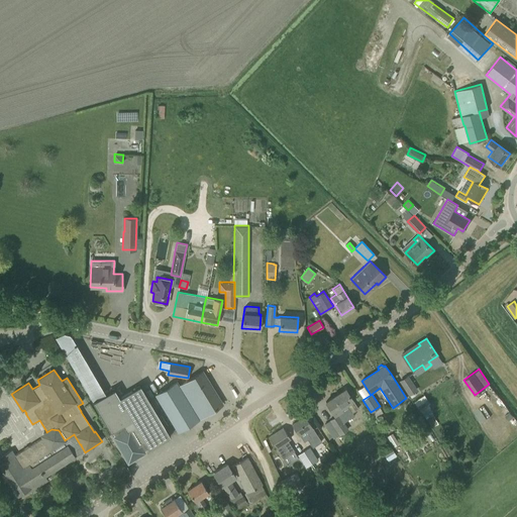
[(179,385),(177,381),(171,384),(164,372),(119,398),(114,389),(93,402),(110,432),(112,431),(114,435),(112,436),(127,461),(170,436),(170,435),(178,431),(178,432),(199,419),(179,385)]
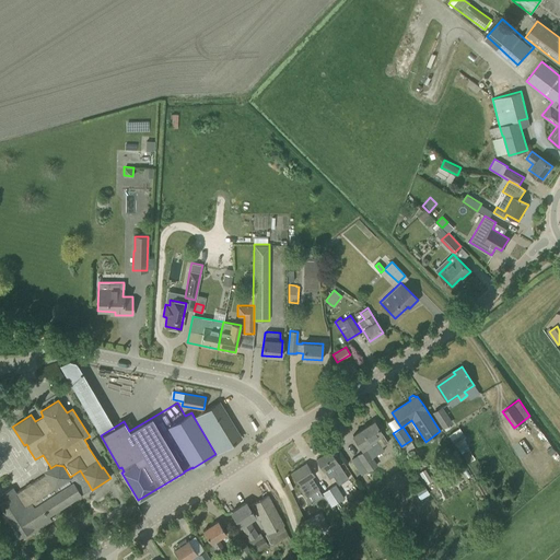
[(210,408),(209,407),(194,417),(216,454),(240,439),(224,412),(225,412),(219,403),(210,408)]
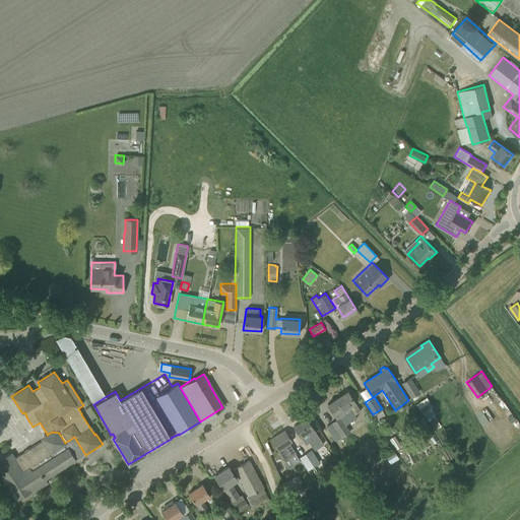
[(401,383),(411,397),(419,391),(410,377),(401,383)]
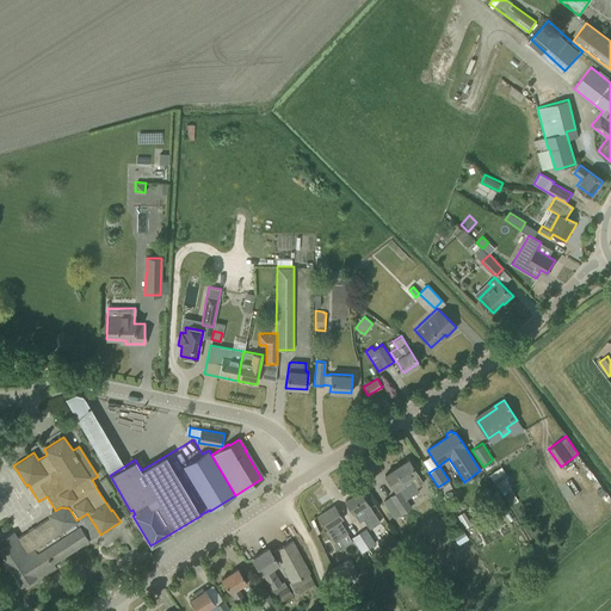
[(396,491),(397,492),(390,497),(401,513),(412,507),(407,499),(419,491),(415,487),(423,482),(408,460),(384,475),(395,491),(396,491)]
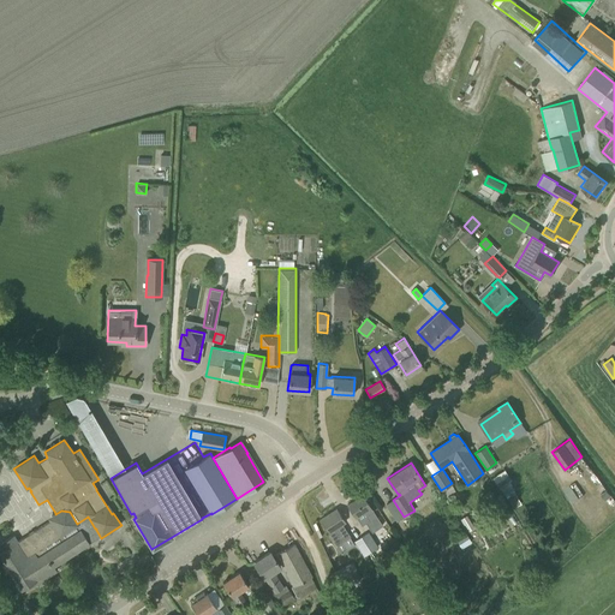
[(506,471),(494,476),(506,502),(517,497),(506,471)]
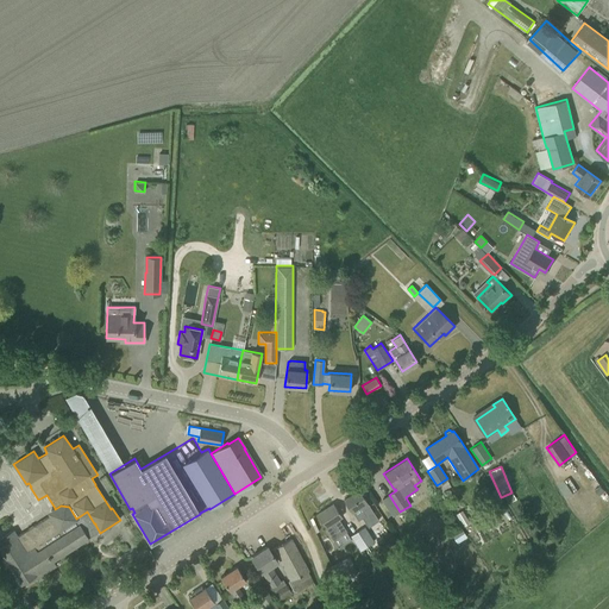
[(601,487),(595,490),(600,496),(606,491),(601,487)]
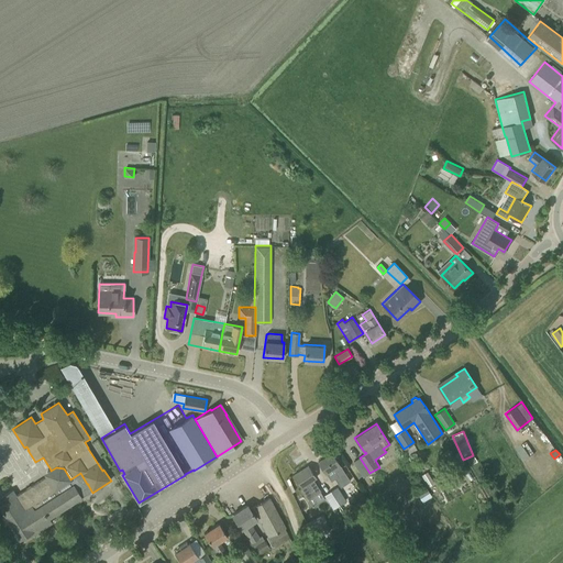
[(331,481),(334,478),(340,486),(350,481),(331,453),(318,462),(326,473),(326,472),(331,481)]
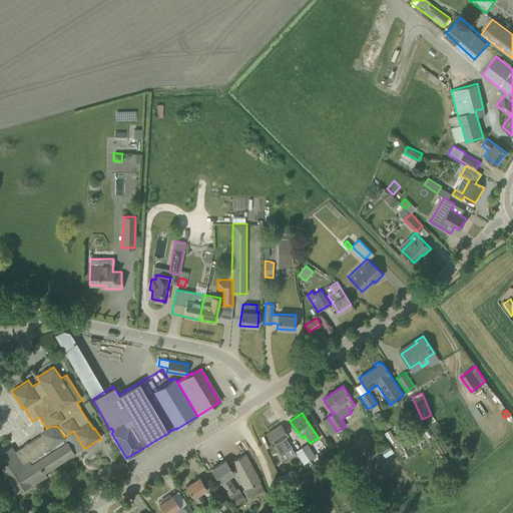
[(288,435),(287,433),(281,424),(267,433),(281,454),(292,447),(286,437),(288,435)]
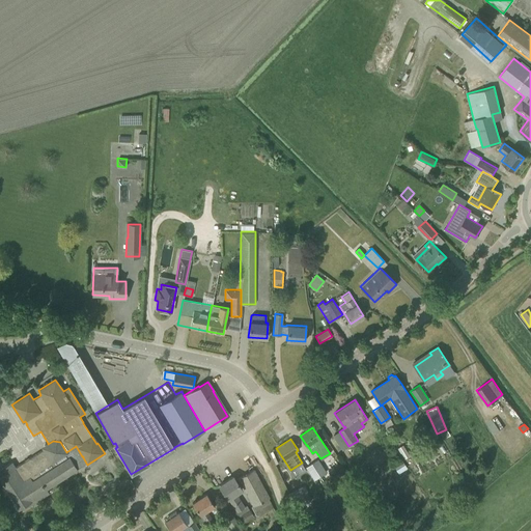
[(48,444),(48,443),(45,446),(44,449),(16,468),(11,463),(0,469),(0,470),(3,475),(0,477),(0,480),(15,504),(18,509),(30,502),(31,504),(49,493),(46,488),(77,469),(75,465),(81,459),(82,459),(82,458),(83,458),(83,457),(83,456),(82,456),(76,446),(66,452),(60,442),(53,441),(48,444)]
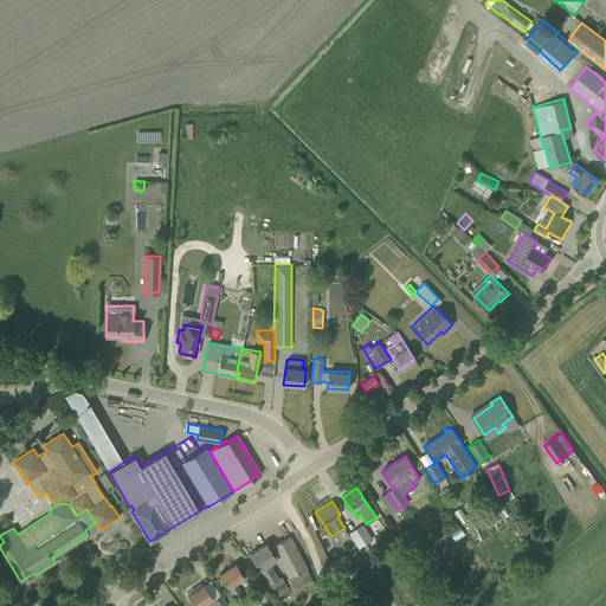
[(458,508),(451,511),(457,521),(464,517),(458,508)]
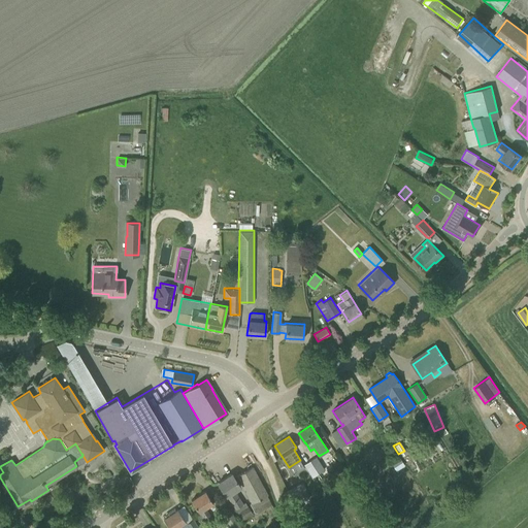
[(317,456),(310,461),(318,473),(325,468),(317,456)]
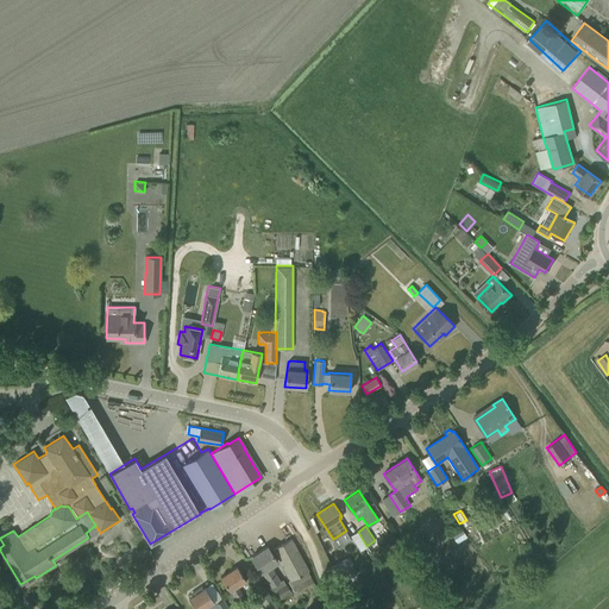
[(366,546),(358,532),(351,537),(359,550),(366,546)]
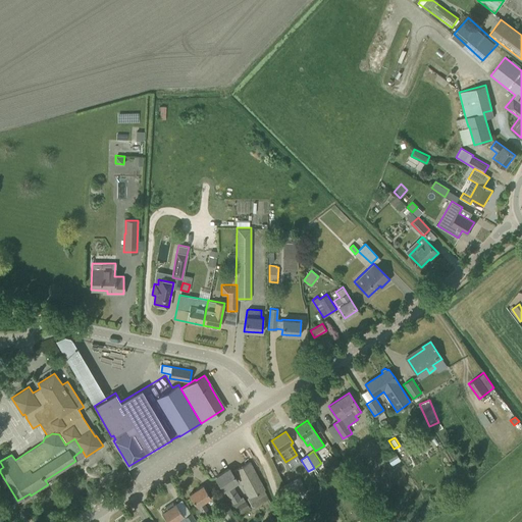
[(249,497),(247,498),(253,508),(270,499),(250,462),(235,470),(249,497)]
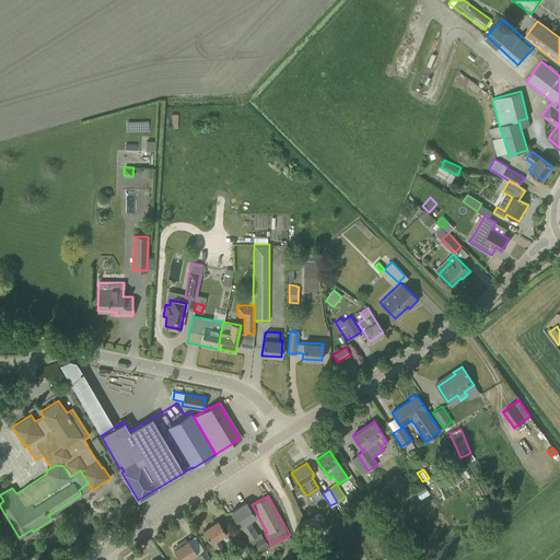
[(258,534),(249,521),(255,516),(246,502),(231,512),(248,539),(258,534)]
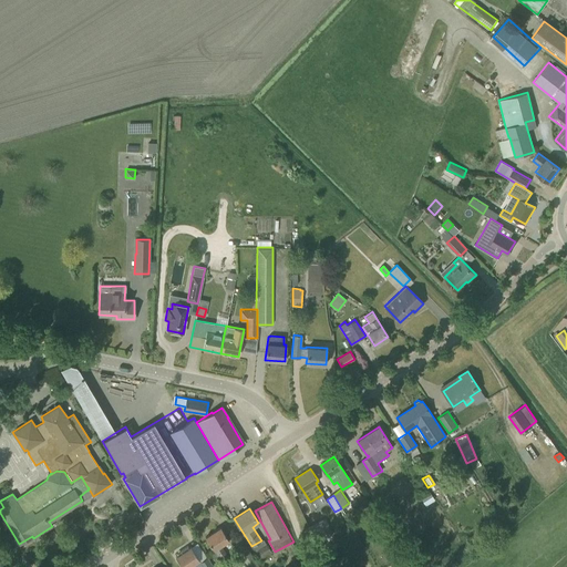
[(205,537),(212,547),(222,562),(228,557),(220,546),(229,540),(220,527),(205,537)]
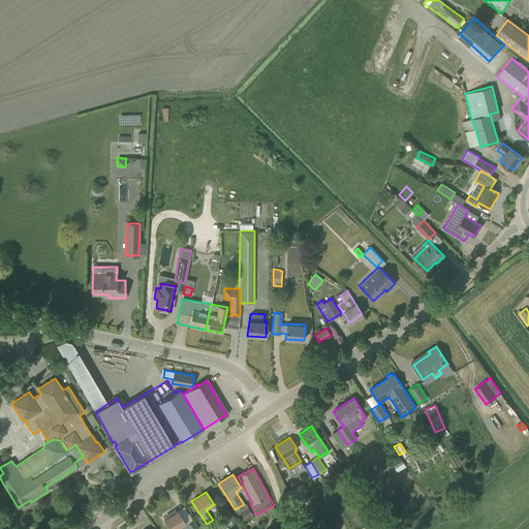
[(215,505),(230,528),(243,528),(223,499),(215,505)]
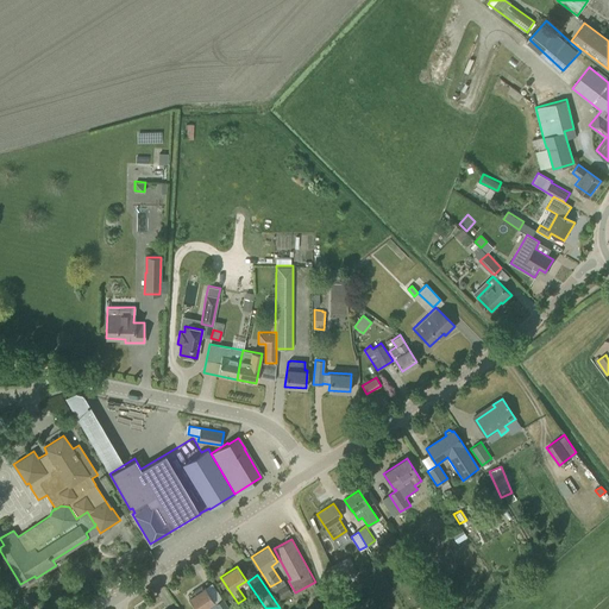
[(281,581),(271,586),(274,591),(280,600),(292,592),(286,584),(283,578),(281,581)]
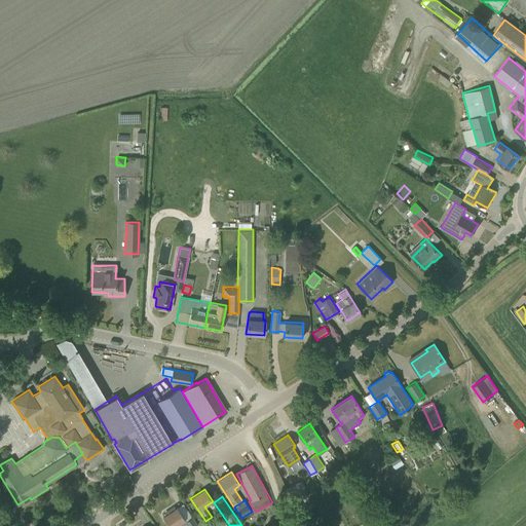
[(168,513),(162,517),(168,525),(178,525),(177,524),(185,519),(177,508),(176,509),(174,506),(167,511),(168,513)]
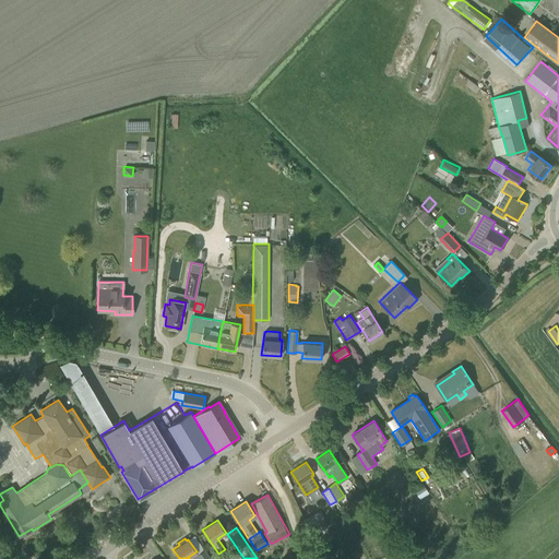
[(211,558),(205,549),(197,554),(200,558),(211,558)]
